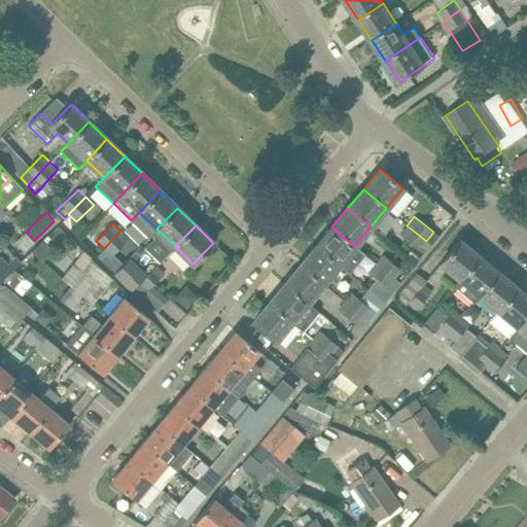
[(426,241),(407,225),(400,234),(419,249),(426,241)]
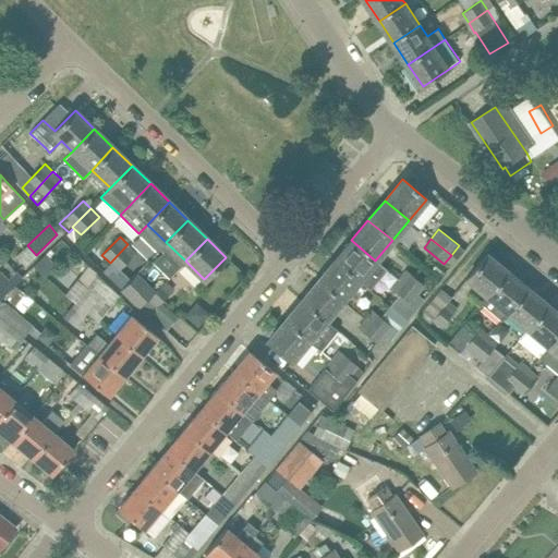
[(375,261),(351,240),(335,261),(359,280),(375,261)]
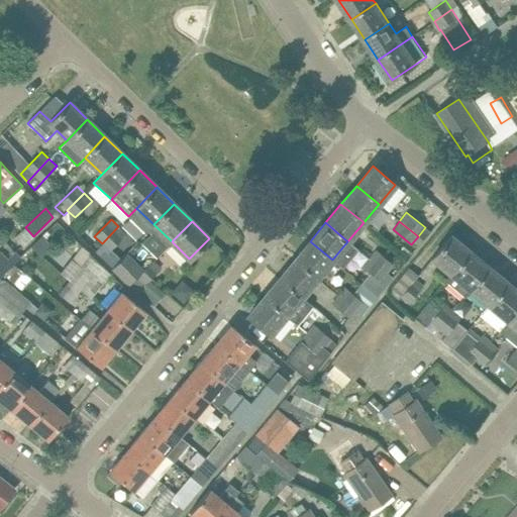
[(108,264),(116,254),(111,250),(127,234),(118,226),(102,243),(95,251),(108,264)]
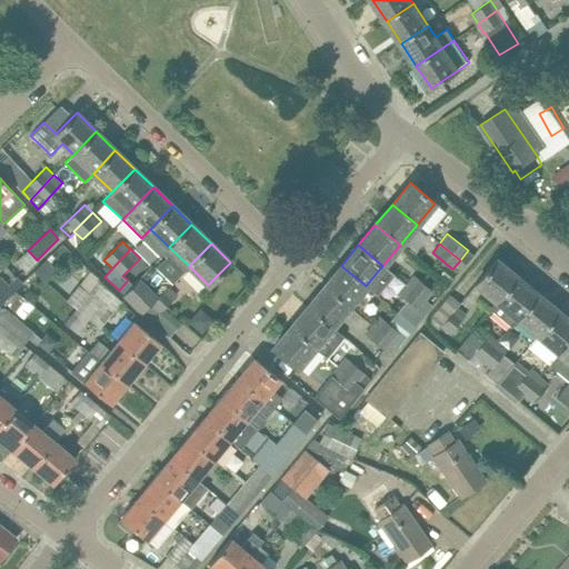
[(37,260),(28,250),(16,261),(25,271),(37,260)]
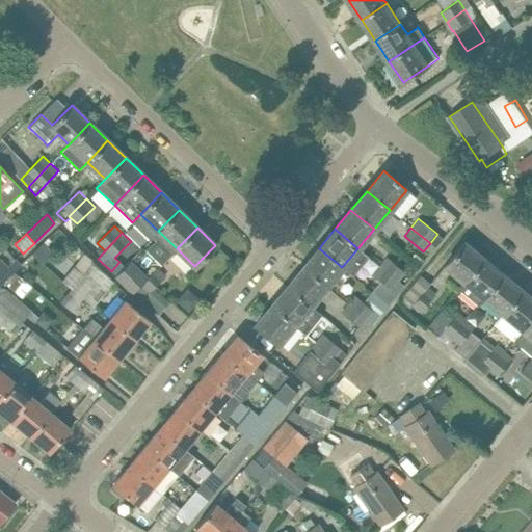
[(463,282),(483,259),(463,242),(445,266),(463,282)]
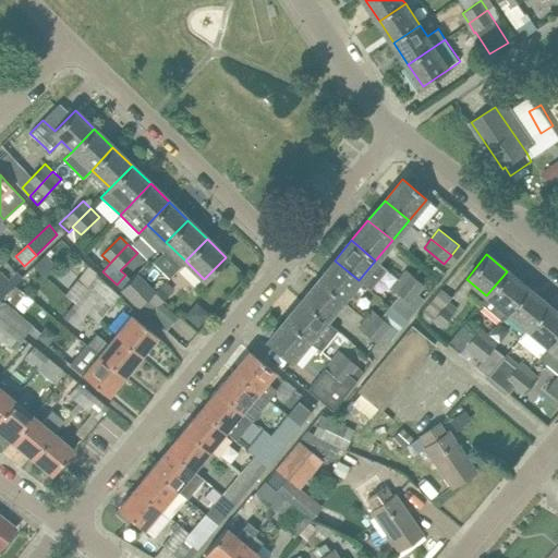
[(342,301),(359,280),(335,261),(317,280),(342,301)]
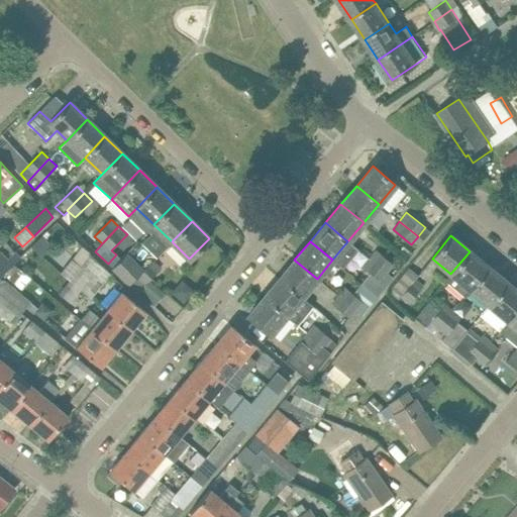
[(151,259),(136,244),(129,252),(144,267),(151,259)]
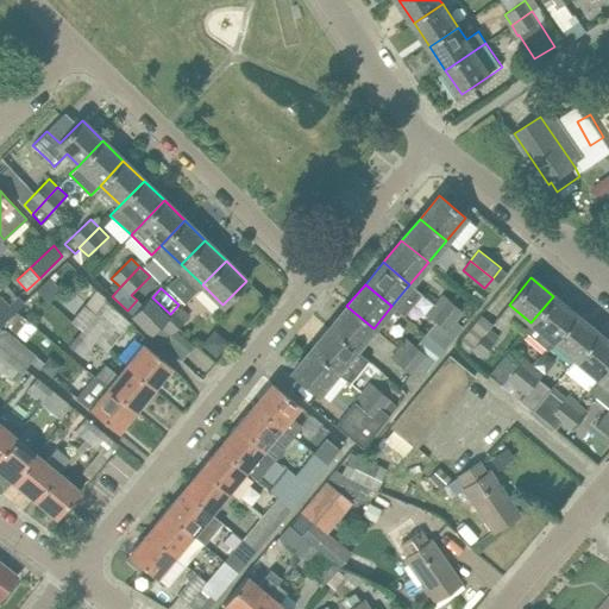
[(464,312),(443,294),(434,305),(456,322),(457,322),(464,312)]
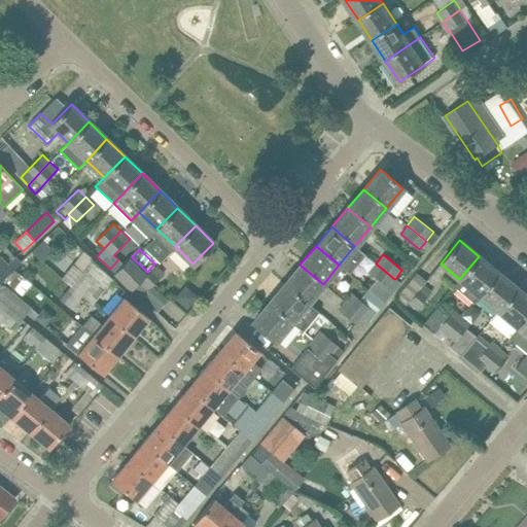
[(15,256),(8,264),(0,255),(0,278),(2,281),(22,262),(15,256)]
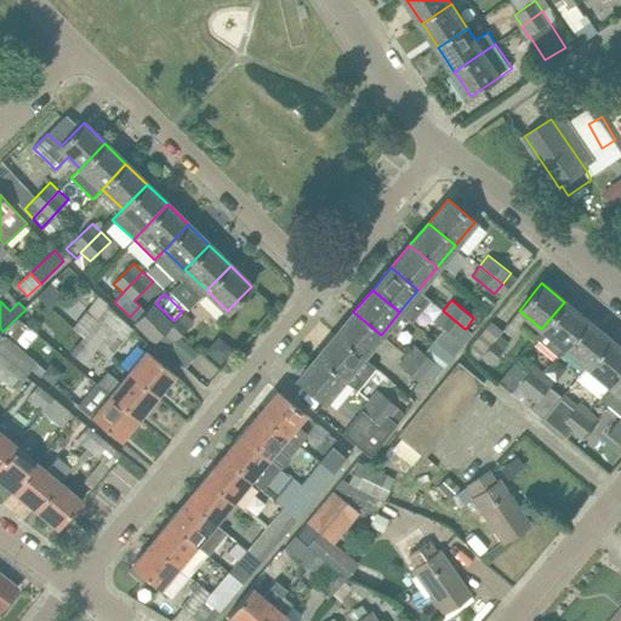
[(564,302),(541,329),(535,337),(558,357),(564,348),(587,322),(564,302)]
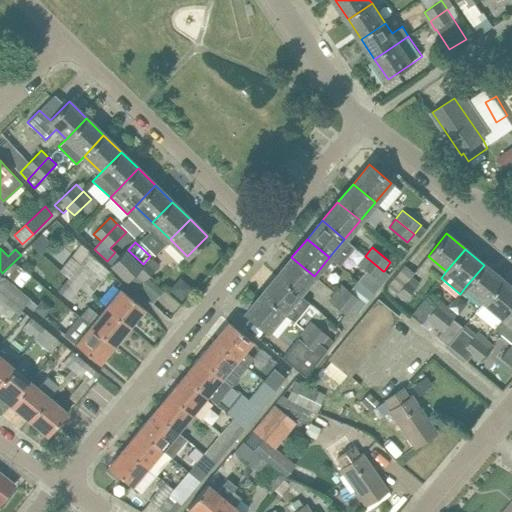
[(58,270),(68,278),(80,287),(90,295),(108,272),(87,252),(80,262),(81,263),(80,264),(70,256),(58,270)]
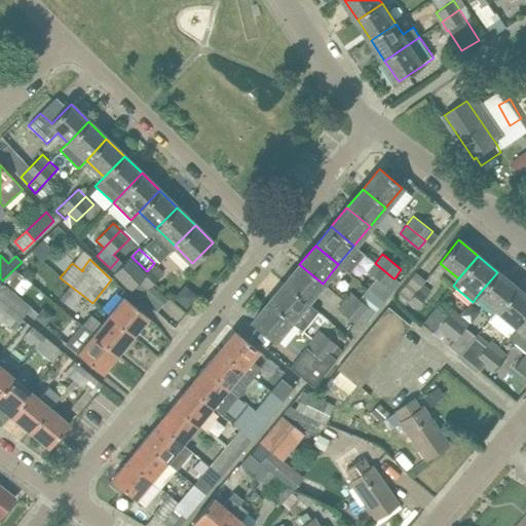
[(393,278),(375,263),(368,270),(376,277),(368,289),(383,302),(400,283),(395,278),(393,278)]
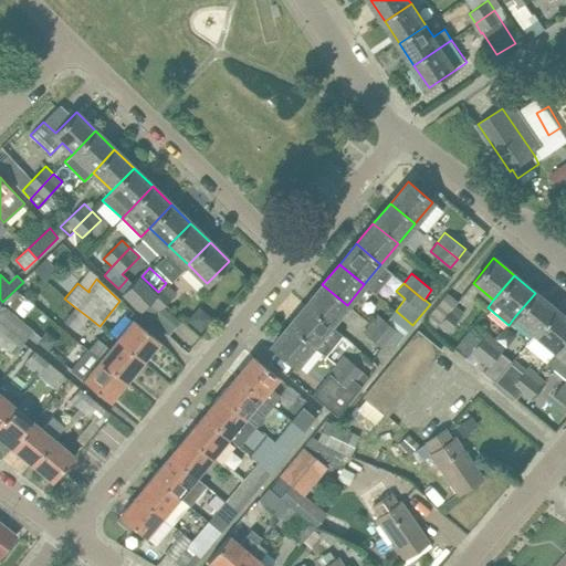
[(347,305),(322,284),(305,305),(329,325),(347,305)]
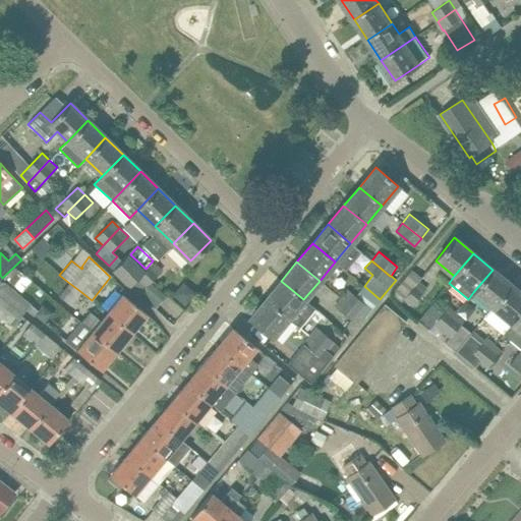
[(146,287),(162,270),(155,263),(143,274),(131,287),(142,298),(150,290),(146,287)]
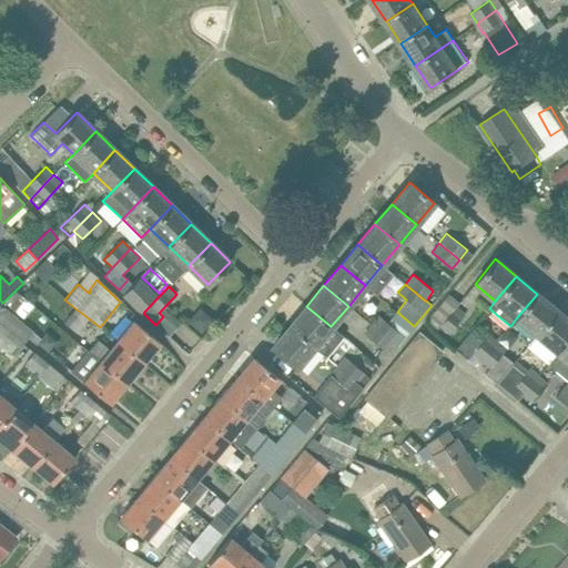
[(146,290),(132,304),(141,314),(143,313),(156,298),(146,290)]
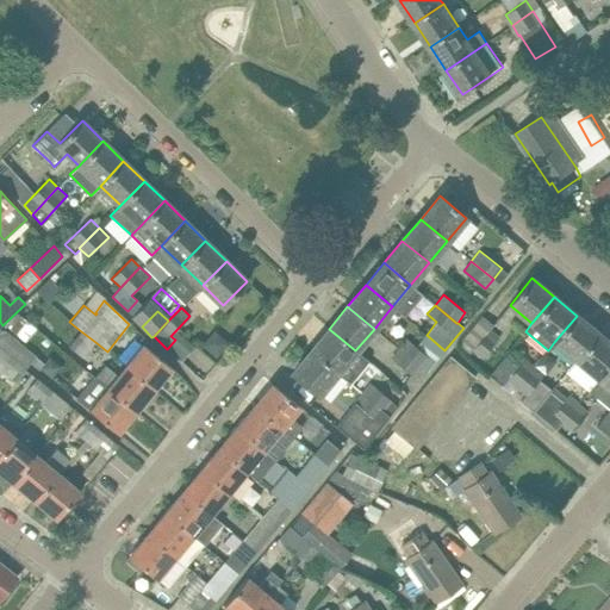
[(490,329),(493,325),(483,316),(460,344),(480,361),(499,336),(490,329)]
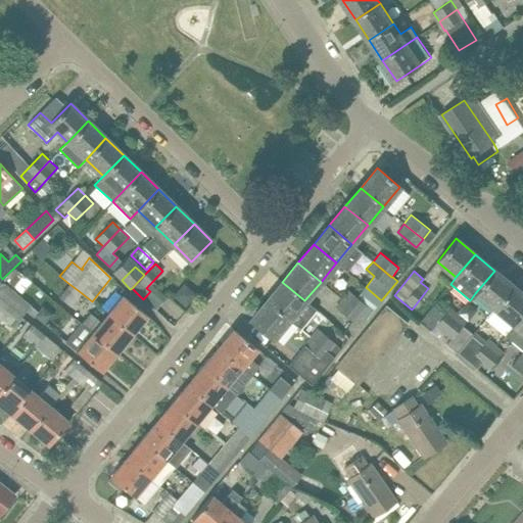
[(494,308),(513,286),(494,271),(475,293),(494,308)]
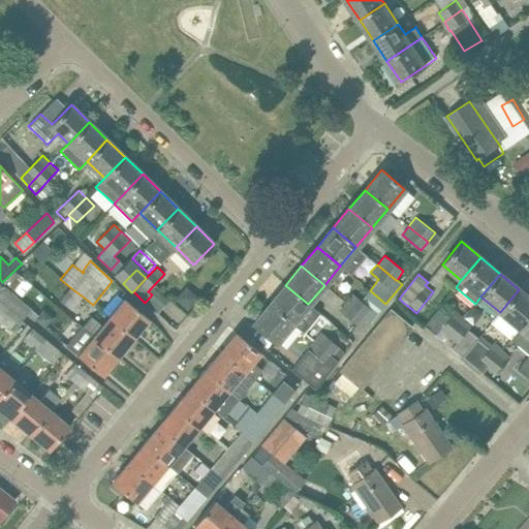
[(285,285),(270,304),(292,323),(303,332),(319,313),(308,304),(285,285)]
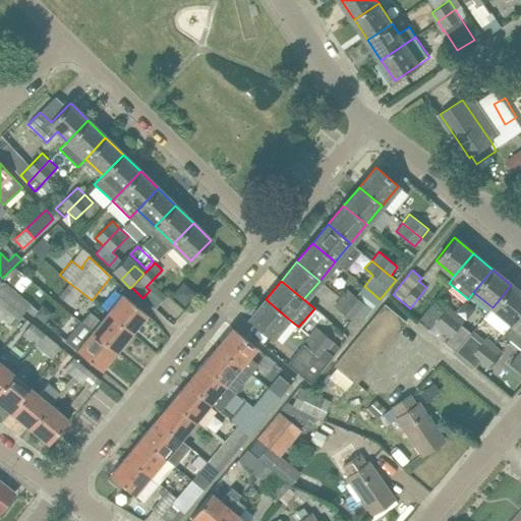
[(22,314),(31,304),(3,283),(0,286),(0,296),(9,304),(22,314)]
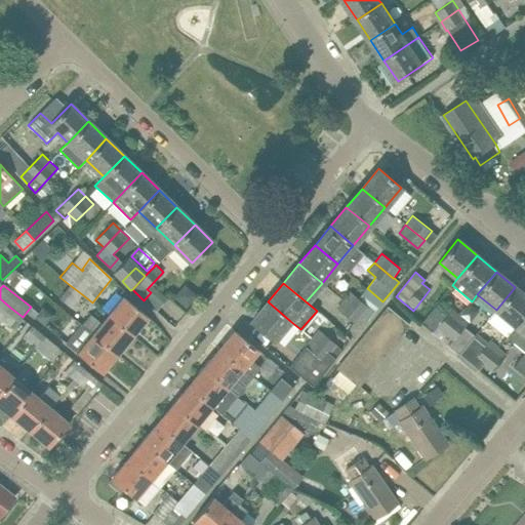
[(63,294),(59,297),(71,308),(82,294),(70,285),(63,294)]
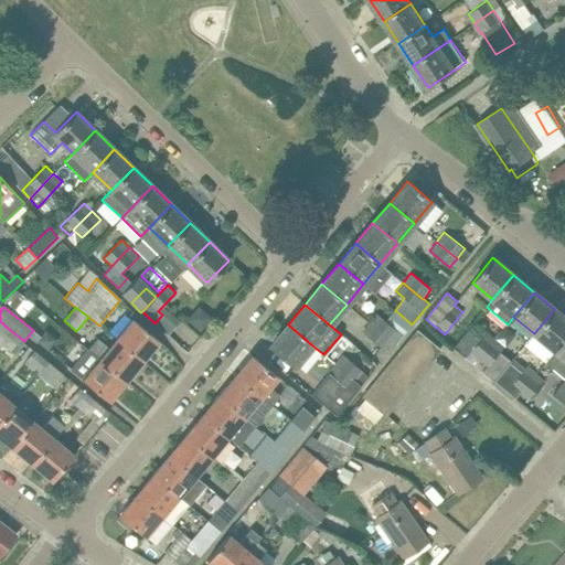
[(554,350),(564,337),(564,318),(554,309),(534,333),(554,350)]
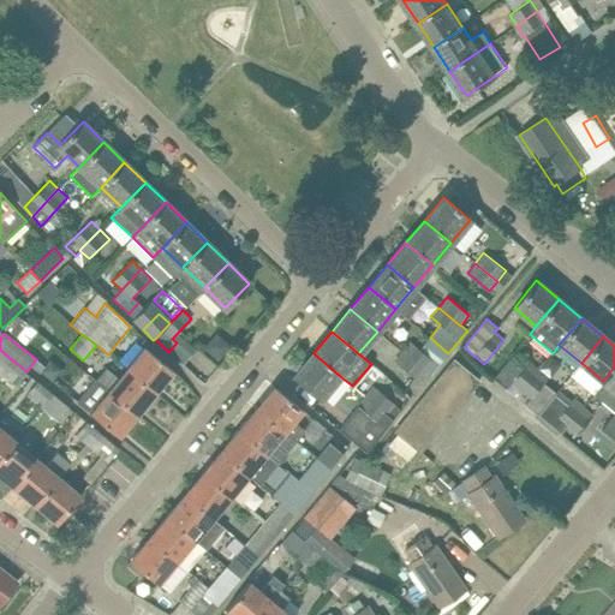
[(430,338),(421,348),(411,340),(401,352),(423,370),(430,375),(448,353),(430,338)]
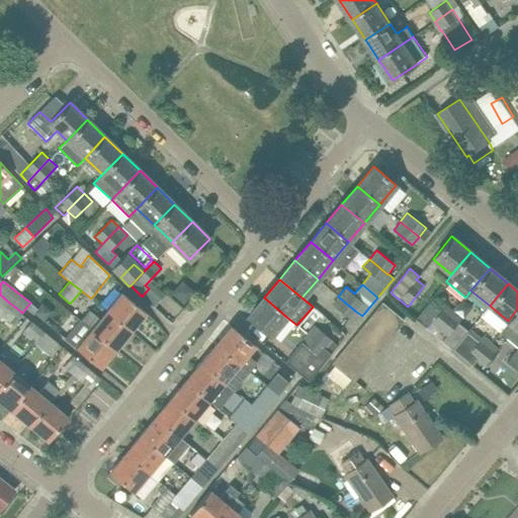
[(146,312),(121,291),(105,311),(131,331),(146,312)]
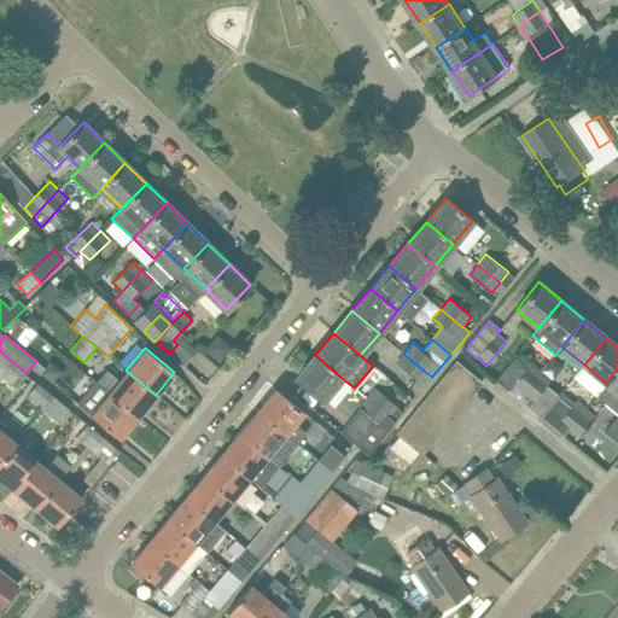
[(0,372),(11,361),(0,351),(0,372)]
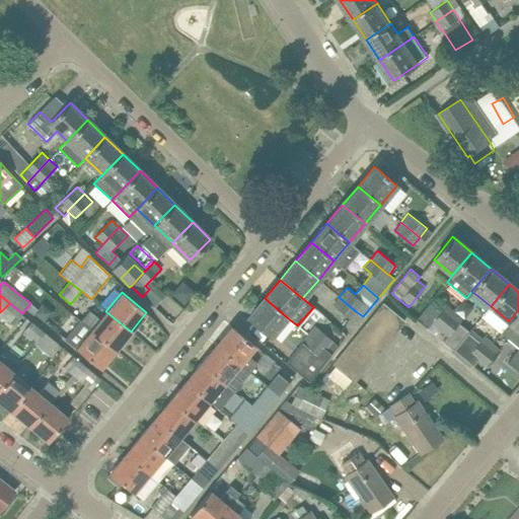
[(327,317),(342,328),(349,319),(351,320),(357,312),(339,297),(332,304),(335,307),(327,317)]
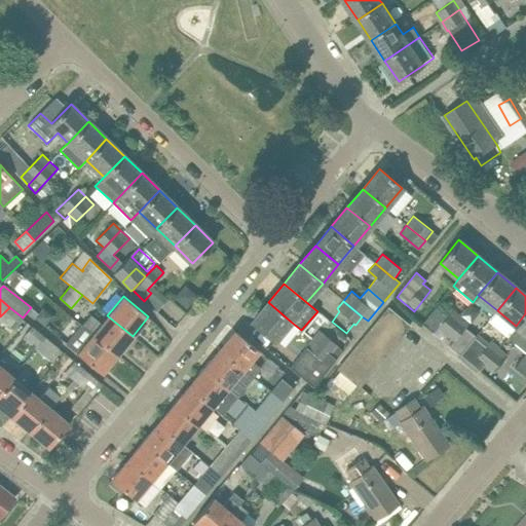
[(268,302),(252,322),(274,341),(291,322),(268,302)]
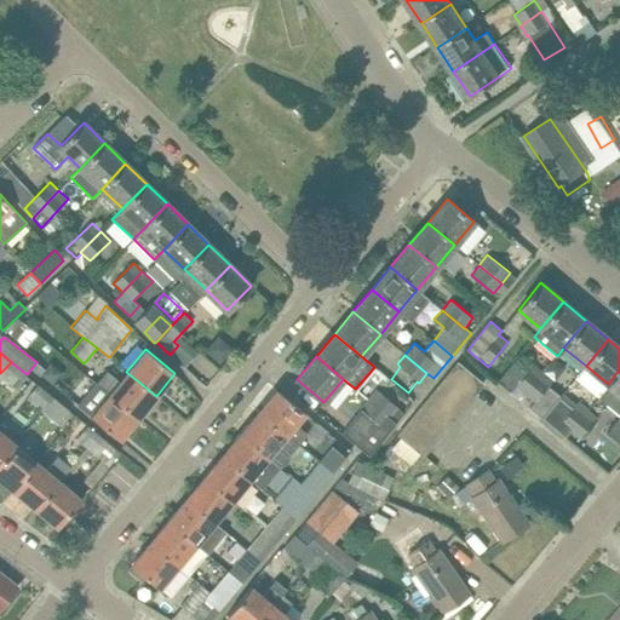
[(0,373),(0,375),(15,388),(27,374),(11,362),(0,373)]
